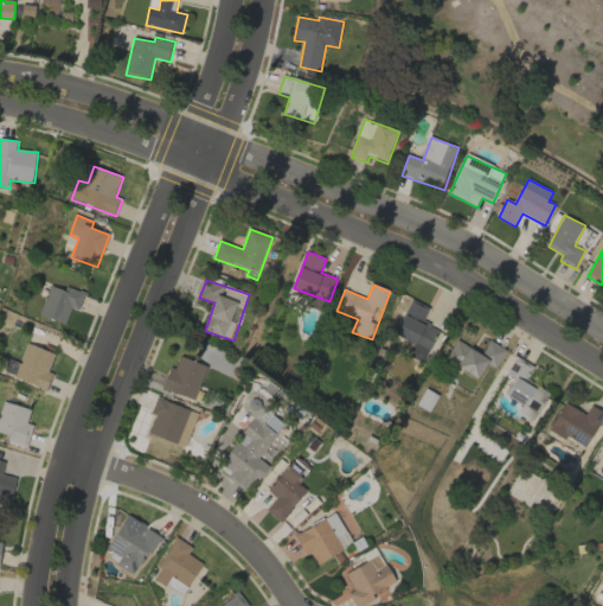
[(66,292),(52,286),(42,316),(68,325),(72,310),(79,312),(87,294),(68,287),(66,292)]
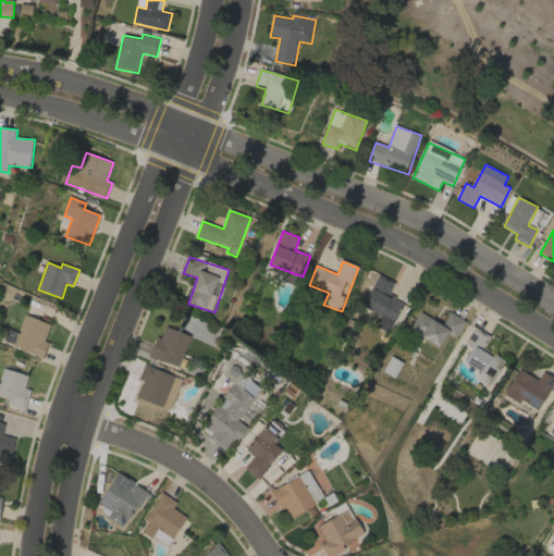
[(283,280),(297,286),(302,278),(287,271),(283,280)]
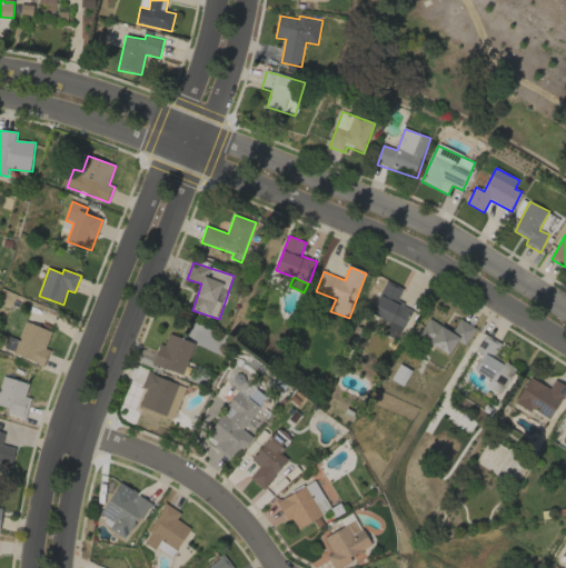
[(373,315),(390,322),(386,334),(399,339),(413,310),(398,304),(405,289),(388,281),(373,315)]
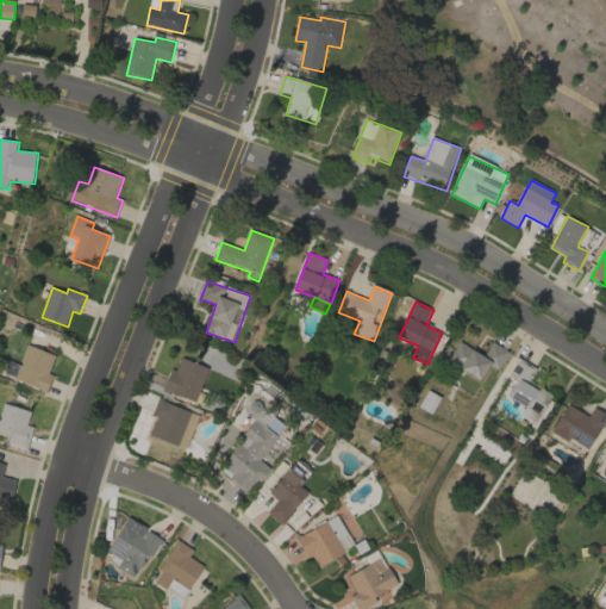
[(494,343),(486,356),(461,342),(449,362),(482,381),(492,366),(500,371),(511,353),(494,343)]
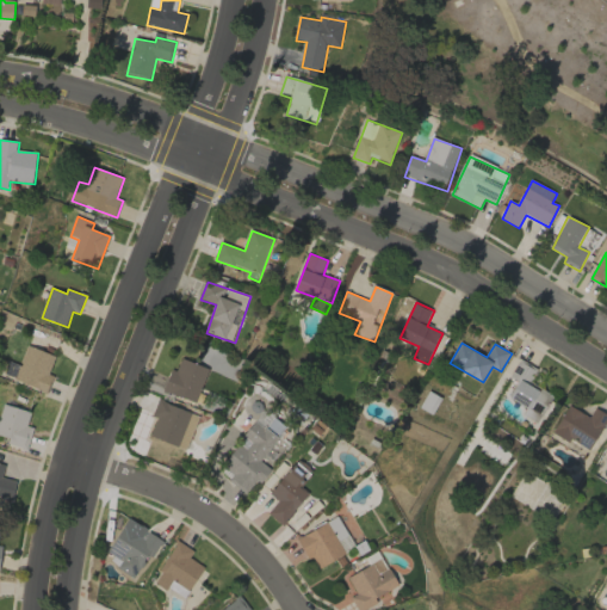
[(57,357),(29,346),(22,367),(10,363),(5,377),(49,393),(55,376),(50,375),(57,357)]
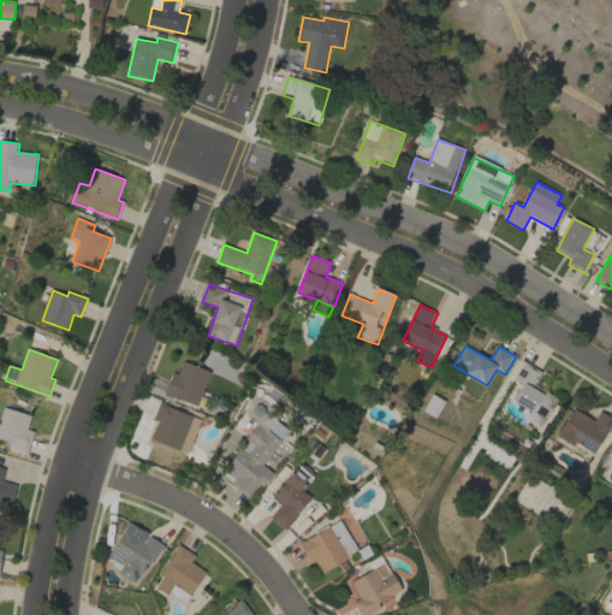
[(200,408),(212,373),(184,362),(179,374),(174,372),(166,395),(200,408)]
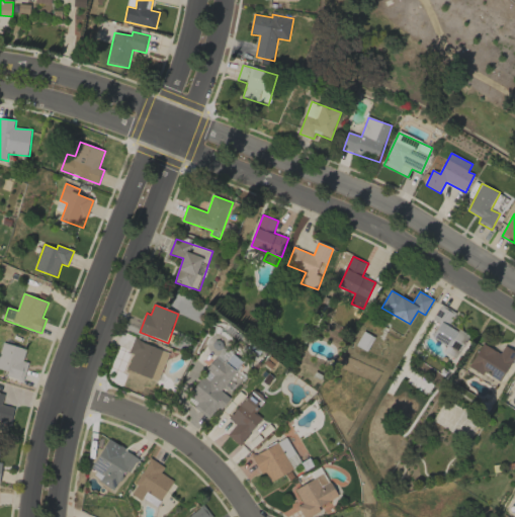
[(450,325),(456,313),(442,306),(434,321),(441,325),(433,339),(448,346),(445,352),(457,359),(470,335),(450,325)]
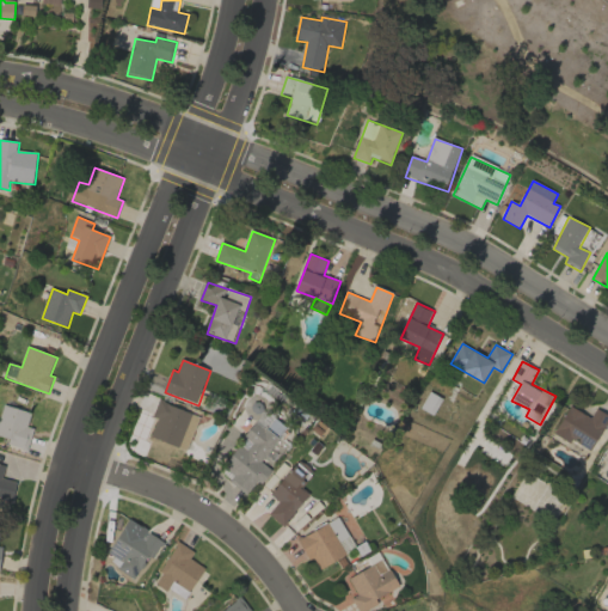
[(152,438),(186,452),(202,417),(160,401),(153,417),(159,420),(152,438)]
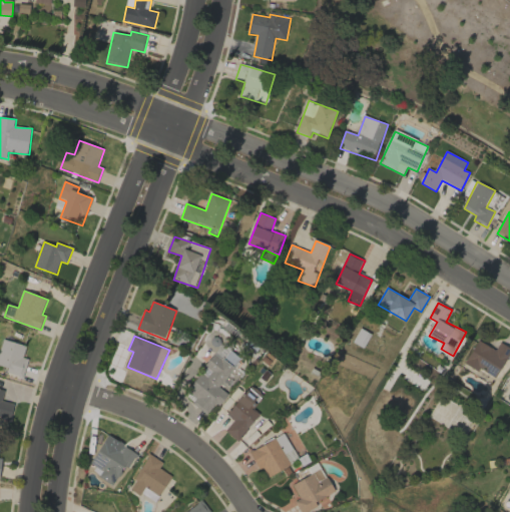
[(25,359),(27,346),(3,341),(0,356),(0,355),(0,365),(9,368),(7,374),(25,378),(29,360),(25,359)]
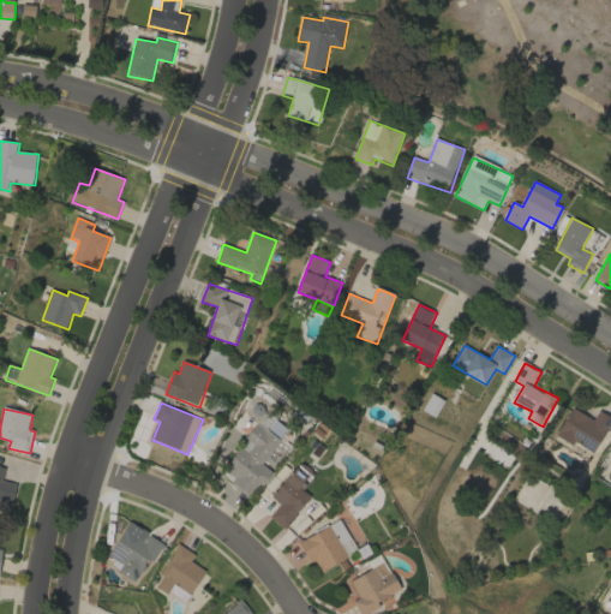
[(558,437),(594,455),(610,427),(610,417),(599,412),(595,421),(573,409),(558,437)]
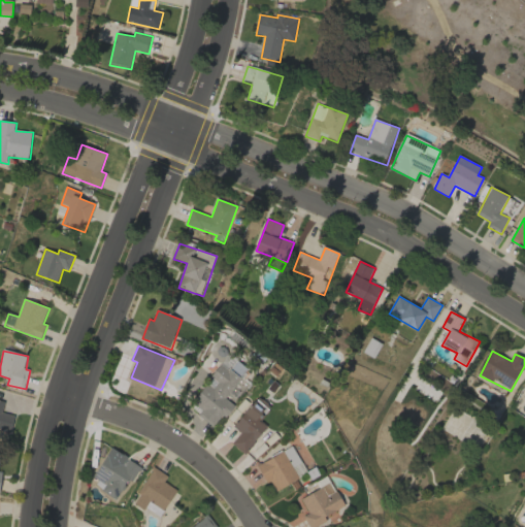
[(221,366),(190,408),(217,428),(234,404),(227,399),(249,369),(238,362),(231,372),(221,366)]
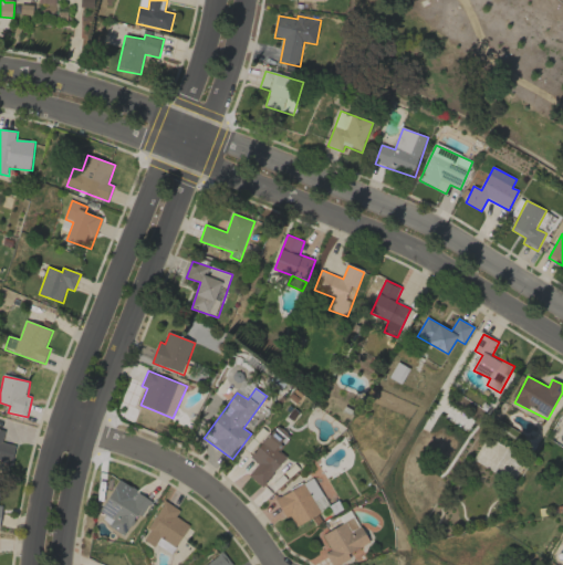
[(250,458),(259,466),(250,475),(262,487),(289,459),(279,450),(291,438),(278,427),(250,458)]
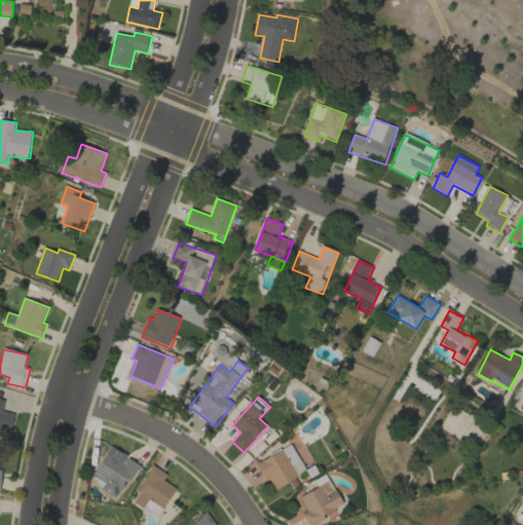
[(0,427),(11,430),(15,415),(3,412),(5,401),(0,399),(0,427)]
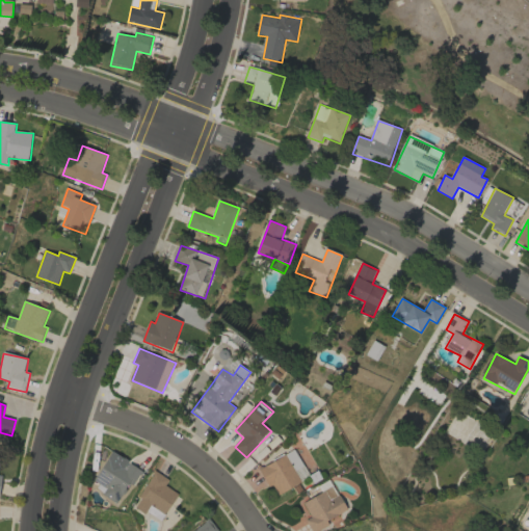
[(279,495),(311,478),(296,450),(260,469),(269,487),(273,485),(279,495)]
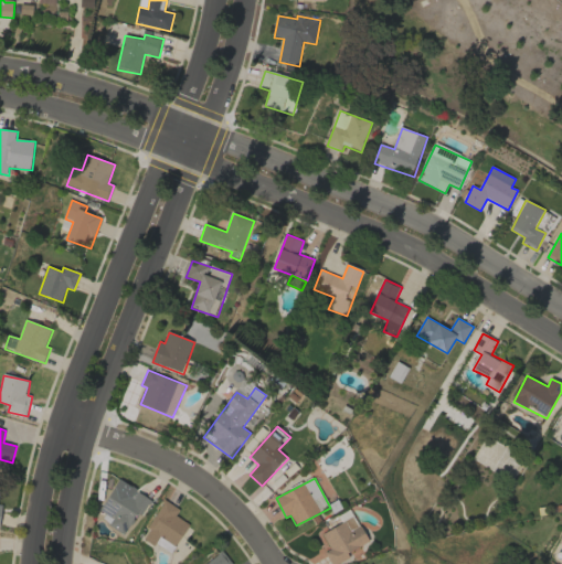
[(152,500),(120,480),(97,517),(126,534),(138,514),(142,517),(152,500)]
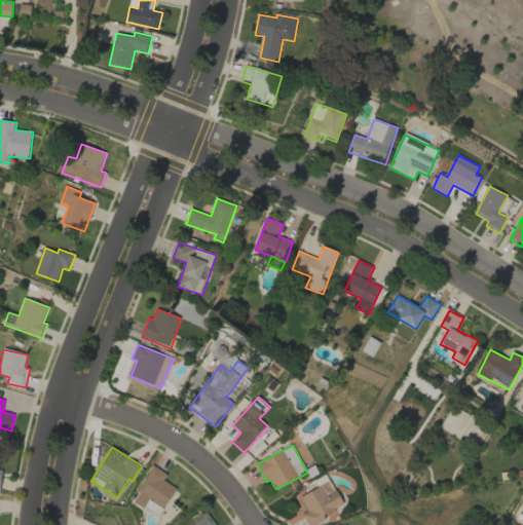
[(134,500),(159,517),(177,489),(164,481),(167,476),(155,466),(134,500)]
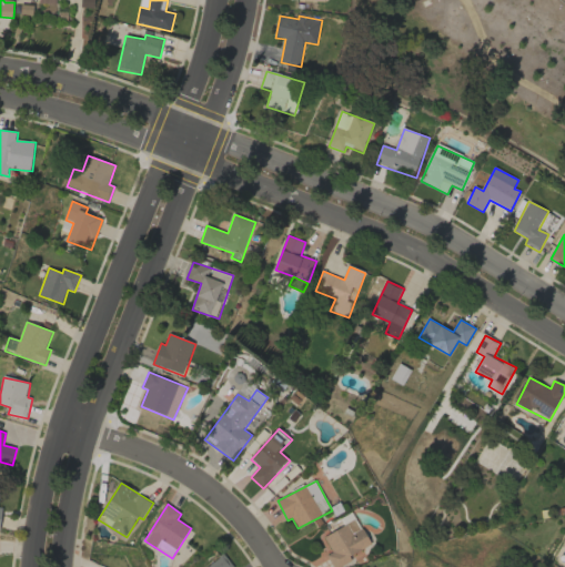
[(324,537),(333,554),(328,556),(332,566),(345,566),(366,557),(363,549),(371,546),(357,520),(324,537)]
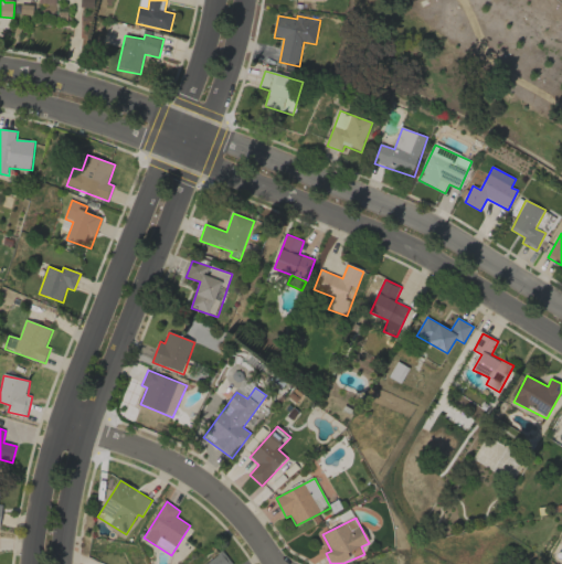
[(231,563),(225,553),(208,563),(231,563)]
